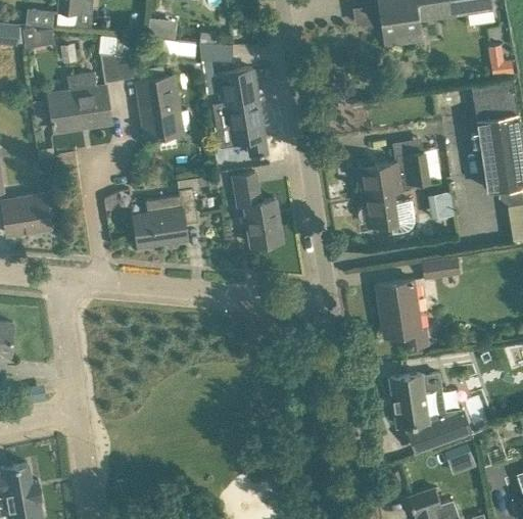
[(76,30),(78,0),(57,0),(57,12),(56,29),(76,30)]
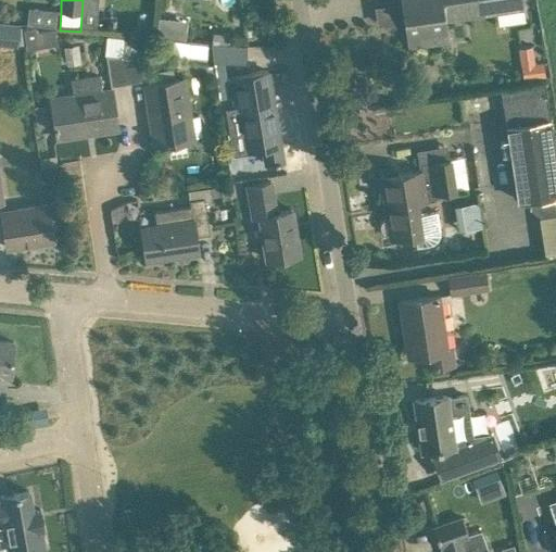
[(96,34),(98,0),(83,0),(80,32),(96,34)]
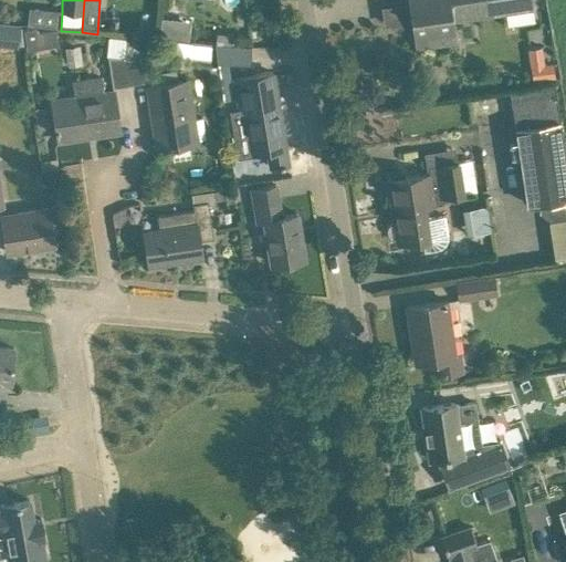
[(533,11),(531,0),(407,0),(416,52),(457,45),(453,23),(493,18),(493,17),(510,14),(533,11)]
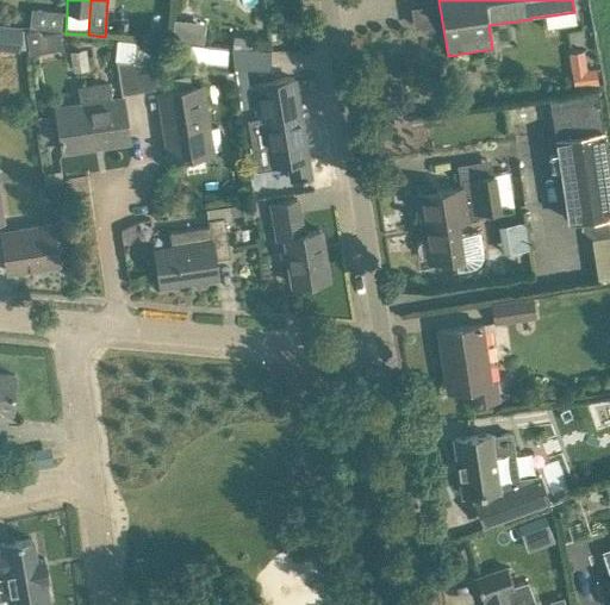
[(411,8),(416,33),(440,29),(436,4),(411,8)]
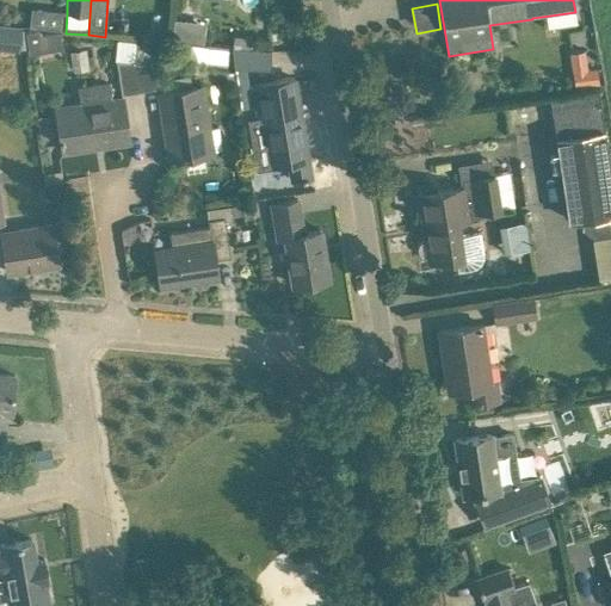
[(177,19),(174,39),(190,41),(192,22),(177,19)]
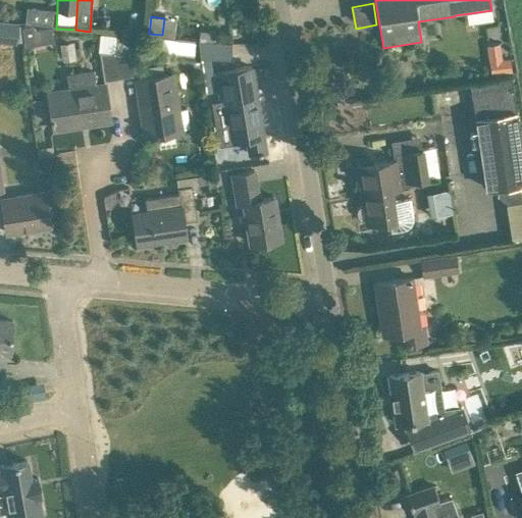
[(0,24),(0,43),(15,45),(16,27),(0,24)]
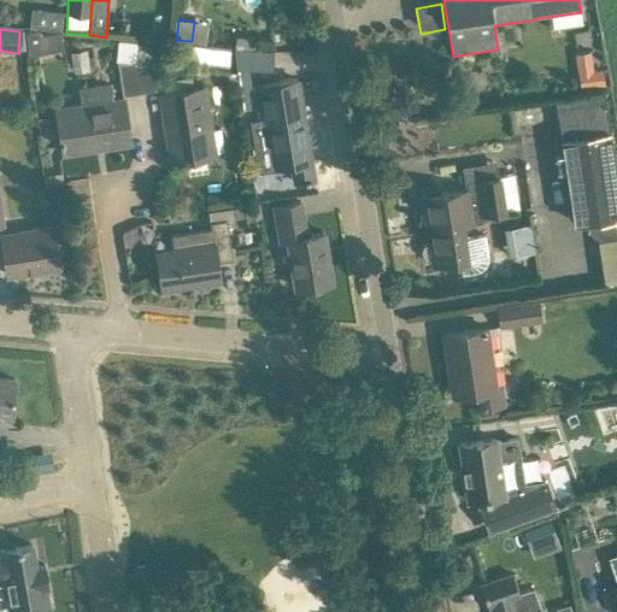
[(41,56),(39,39),(39,34),(25,35),(28,57),(41,56)]
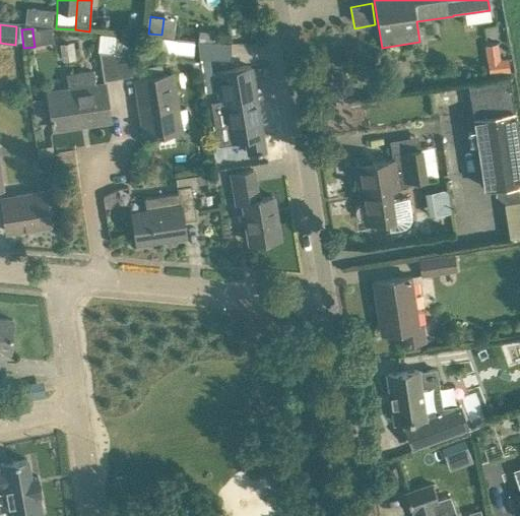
[(119,80),(134,79),(132,58),(130,58),(132,41),(116,39),(114,51),(115,55),(119,80)]
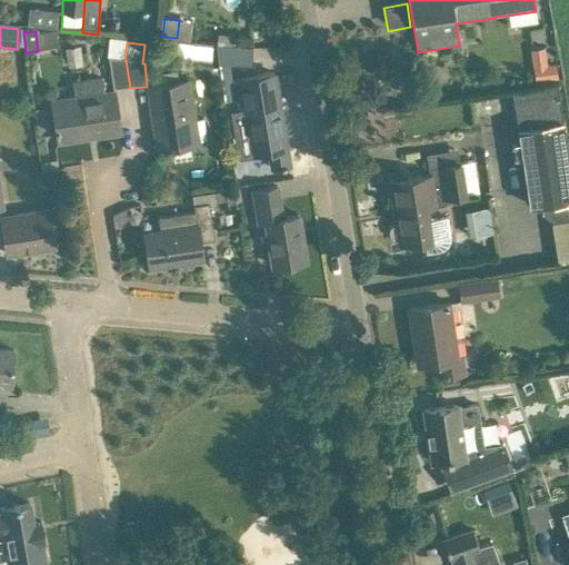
[(251,68),(252,50),(217,47),(218,67),(251,68)]
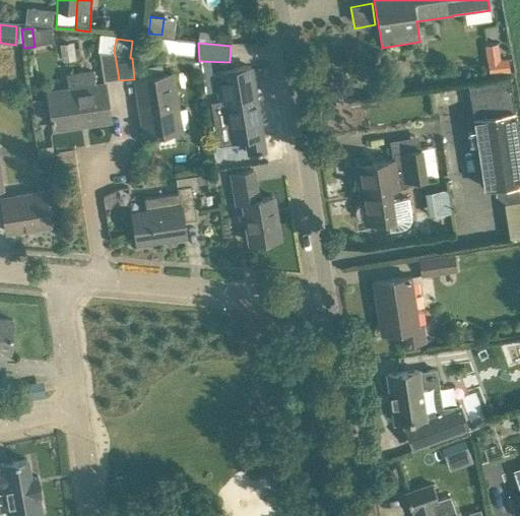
[(501,60),(499,46),(485,48),(490,76),(509,73),(507,60),(501,60)]
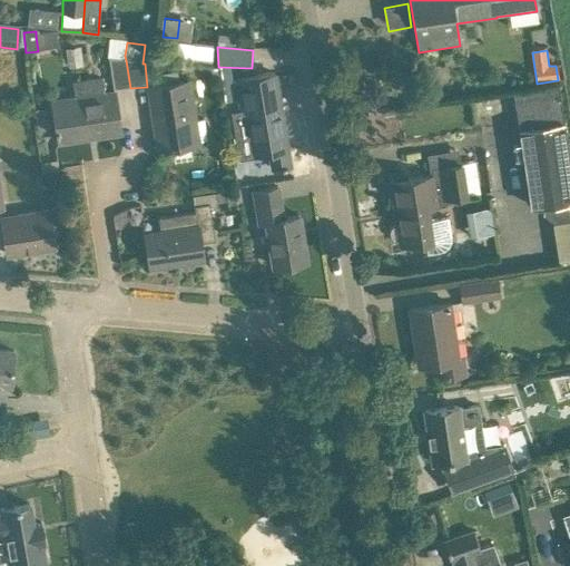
[(130,88),(126,60),(125,56),(125,61),(109,59),(114,90),(130,88)]
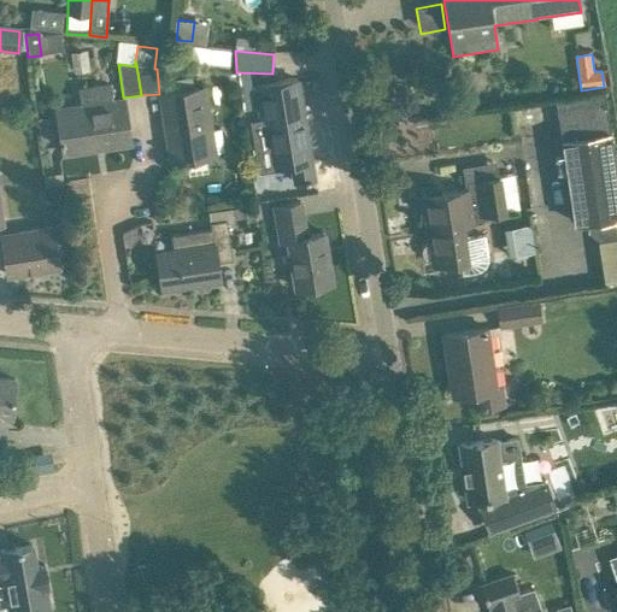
[(299,111),(297,95),(300,94),(298,82),(254,89),(260,125),(266,124),(274,169),(292,166),(294,184),(305,183),(305,184),(310,184),(310,182),(315,182),(311,162),(309,162),(303,128),(305,128),(303,110),(299,111)]
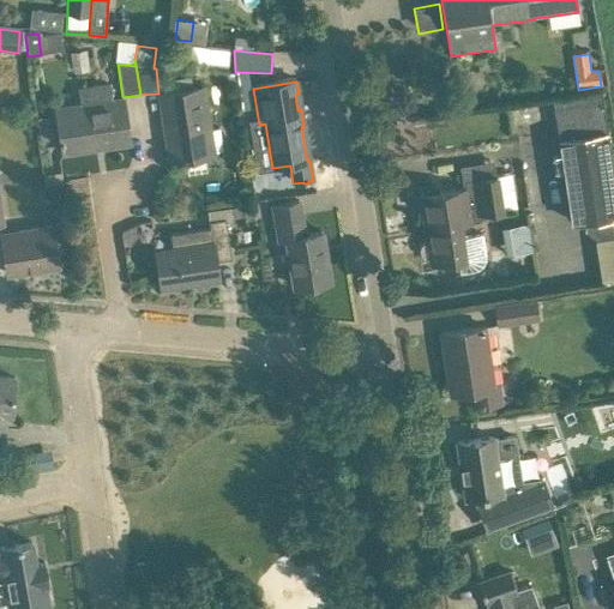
[(56,112),(59,131),(64,155),(100,149),(98,145),(128,140),(122,101),(112,103),(109,86),(78,91),(80,108),(56,112)]
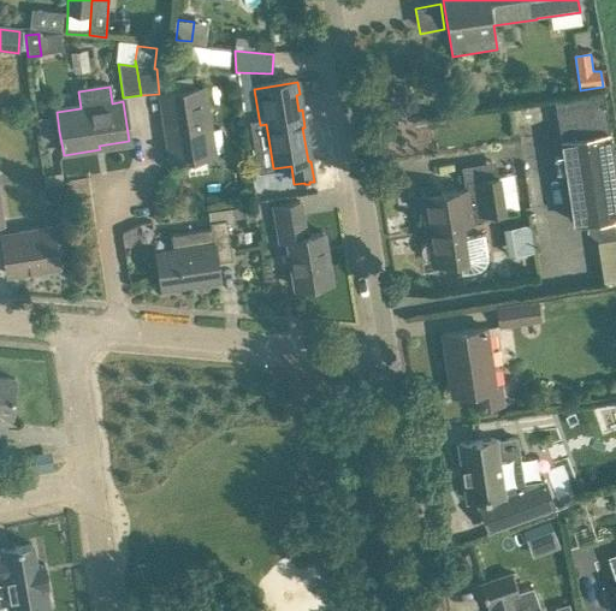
[(189,93),(166,96),(171,126),(166,128),(172,164),(182,162),(182,165),(187,164),(188,164),(189,177),(207,175),(206,160),(205,158),(213,156),(203,90),(189,93)]
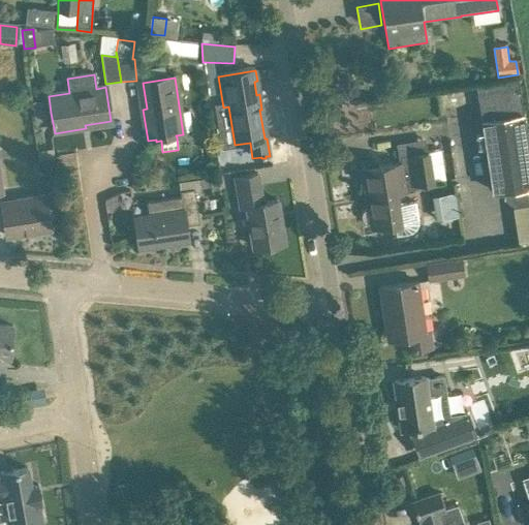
[(528,205),(528,155),(518,82),(476,88),(492,193),(502,191),(504,202),(514,208),(528,205)]
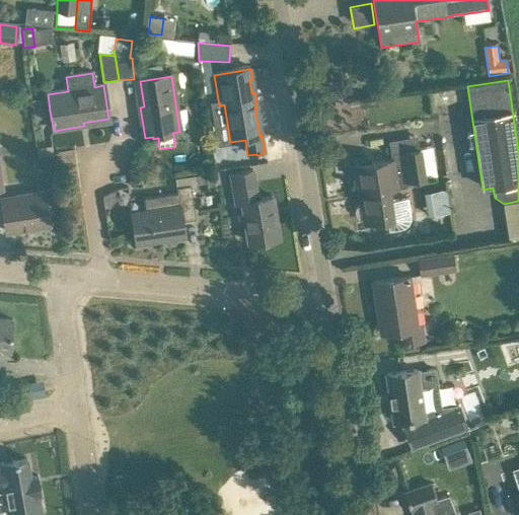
[(392,161),(352,167),(354,186),(358,185),(374,182),(394,179),(396,190),(406,189),(405,182),(424,179),(437,177),(432,149),(420,151),(399,154),(391,156),(392,161)]
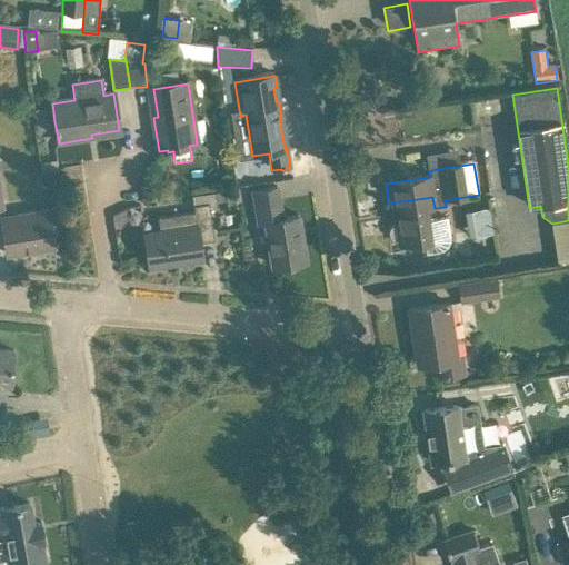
[(282,220),(277,189),(253,194),(258,226),(266,225),(273,268),(306,263),(298,218),(282,220)]
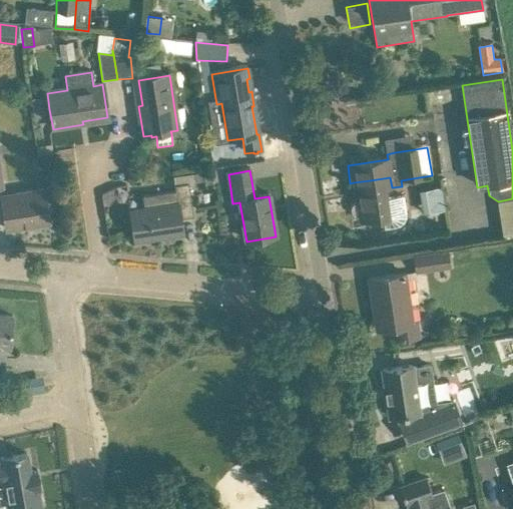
[(351,210),(351,211),(351,212),(351,213),(351,214),(352,214),(352,215),(352,216),(353,216),(353,217),(354,217),(355,218),(356,218),(357,219),(358,219),(359,219),(360,222),(382,219),(384,231),(395,229),(400,228),(404,224),(406,219),(406,214),(404,197),(386,199),(384,189),(392,187),(390,177),(370,180),(354,182),(354,184),(357,183),(360,203),(357,203),(356,203),(356,204),(355,204),(354,205),(353,205),(352,206),(352,207),(351,208),(351,209),(351,210)]
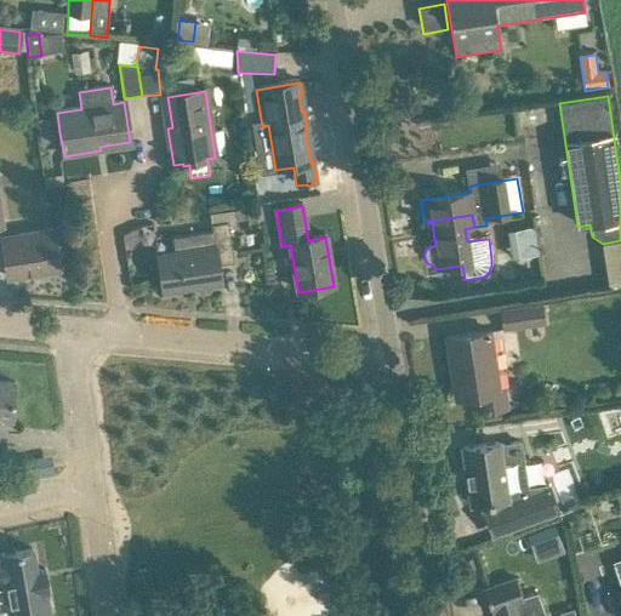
[(175,254),(158,256),(163,292),(167,292),(186,290),(191,289),(191,286),(220,283),(220,285),(221,284),(218,267),(234,264),(231,240),(228,226),(211,228),(212,233),(197,234),(172,238),(175,254)]
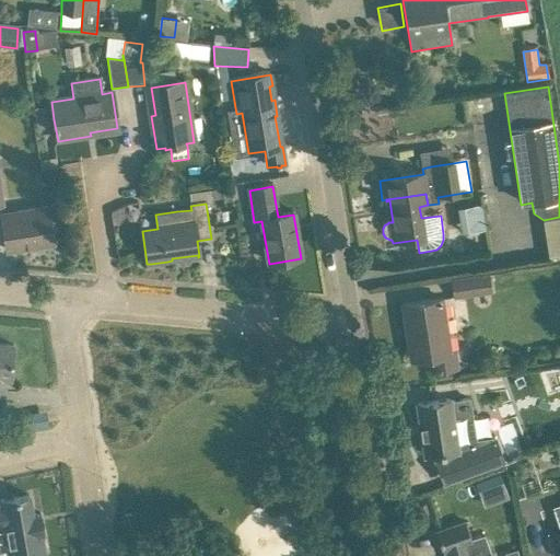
[(457,208),(459,233),(485,231),(482,206),(457,208)]
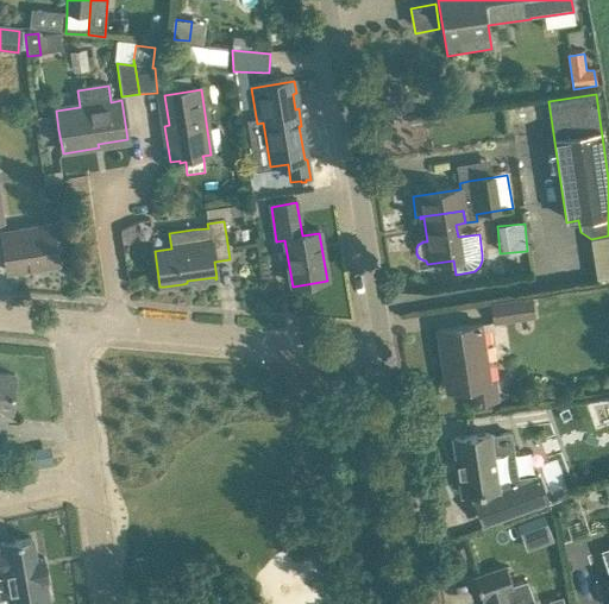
[(7,275),(58,266),(52,226),(1,234),(7,275)]
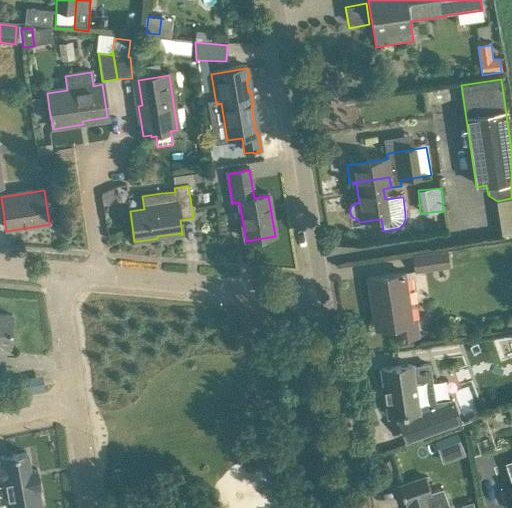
[(501,237),(511,235),(511,200),(496,203),(501,237)]
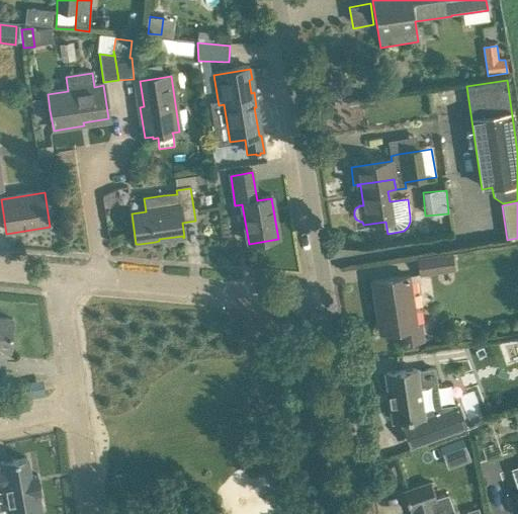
[(420,275),(454,270),(452,256),(417,261),(420,275)]
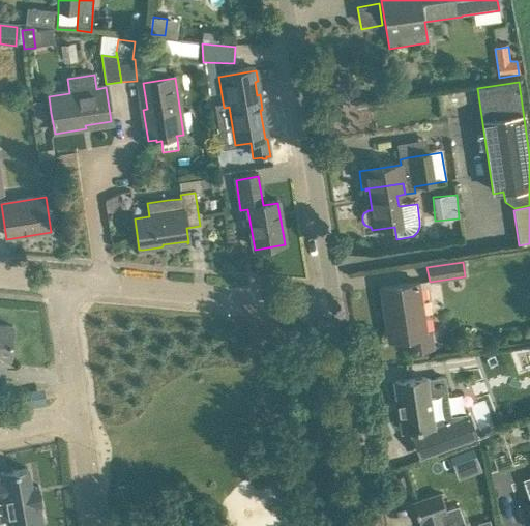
[(427,333),(419,284),(381,290),(384,312),(387,312),(389,323),(387,323),(389,341),(388,341),(388,342),(406,340),(408,354),(434,350),(431,333),(427,333)]
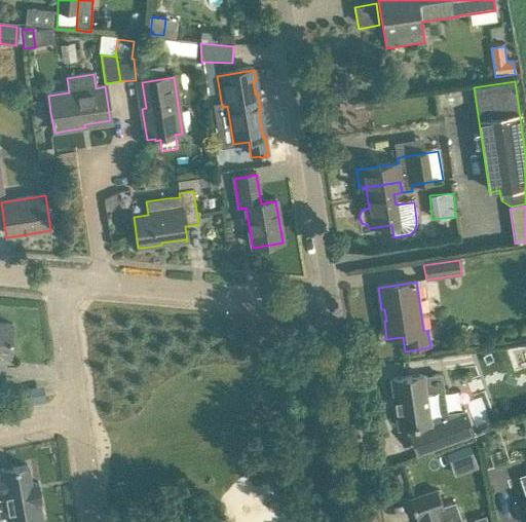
[(0,382),(3,383),(5,359),(10,359),(12,326),(0,325),(0,382)]
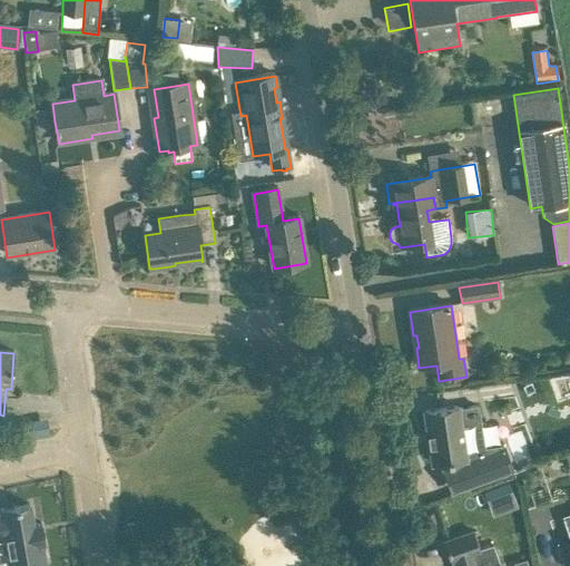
[(432,465),(465,460),(484,457),(478,408),(458,411),(458,408),(424,413),(432,465)]
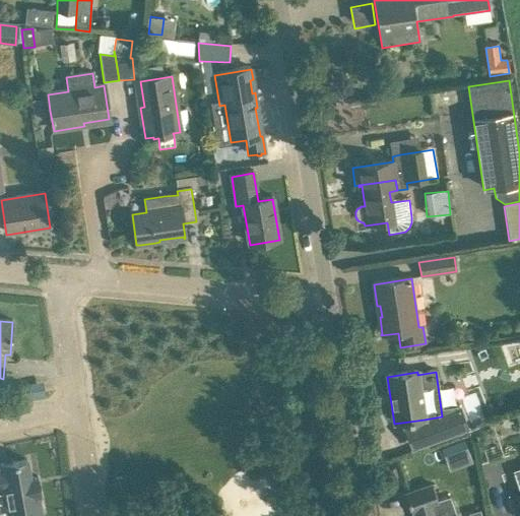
[(431,443),(467,429),(462,414),(425,428),(431,443)]
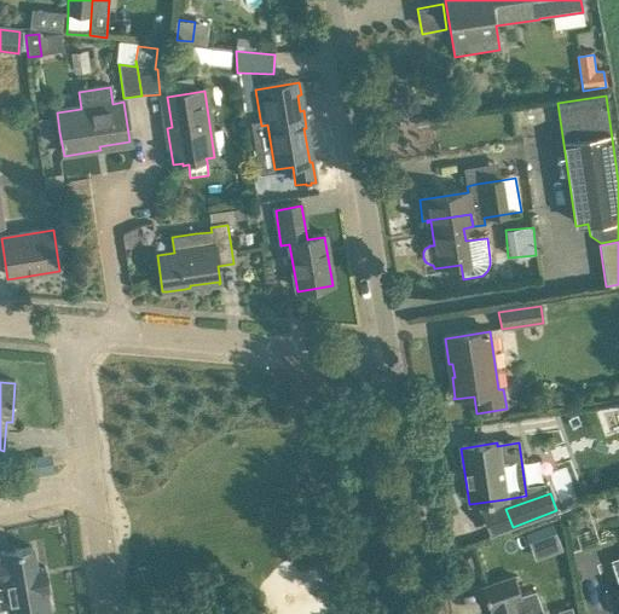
[(528,536),(533,550),(560,540),(555,526),(528,536)]
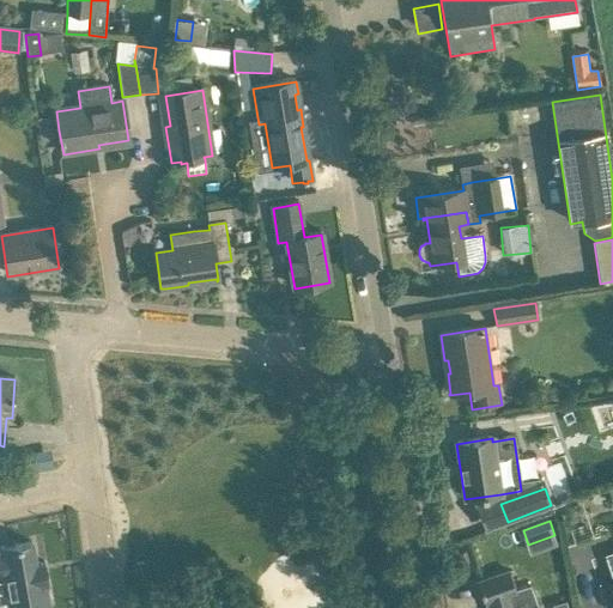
[(593,566),(604,565),(602,552),(612,549),(612,535),(589,540),(593,566)]
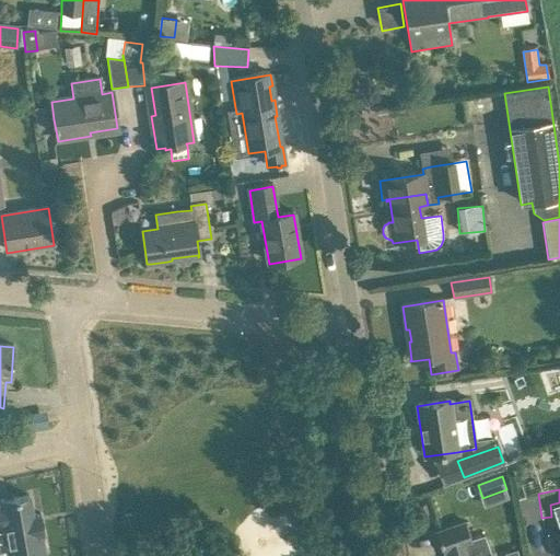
[(41,533),(35,534),(28,498),(0,502),(0,505),(0,533),(4,533),(8,555),(44,555),(41,533)]
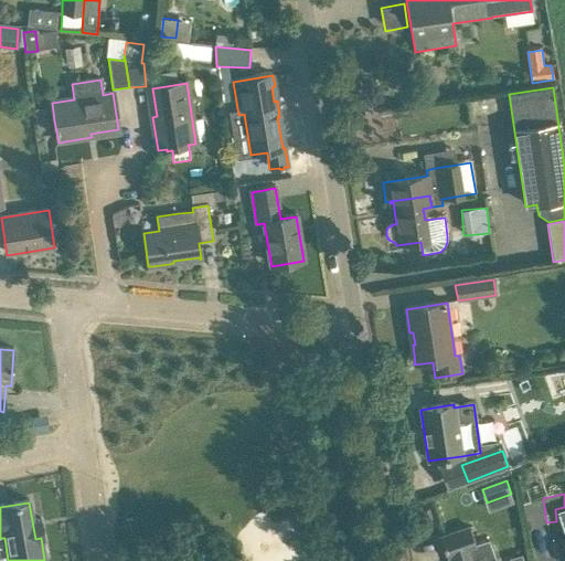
[(429,512),(423,514),(425,522),(432,520),(429,512)]
